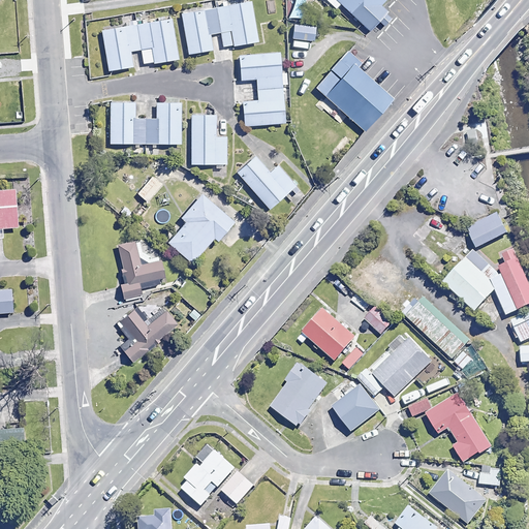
[(288,0),(288,20),(304,20),(304,0),(288,0)]
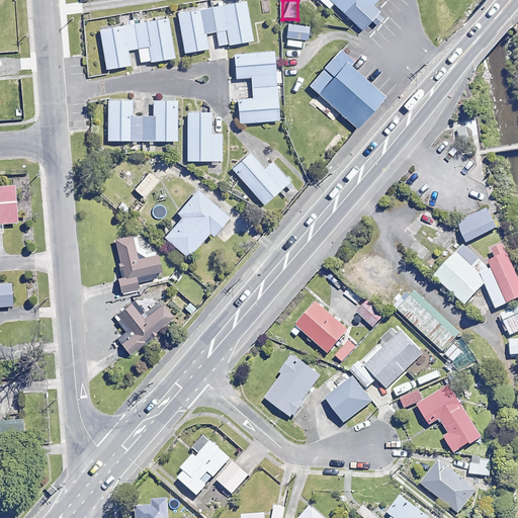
[(317,0),(328,10),(333,5),(354,26),(379,0),(317,0)]
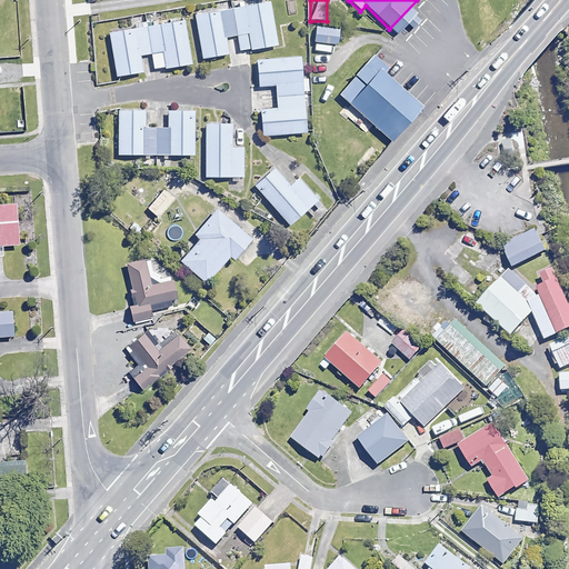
[(231,11),(237,37),(240,53),(277,47),(269,5),(231,11)]
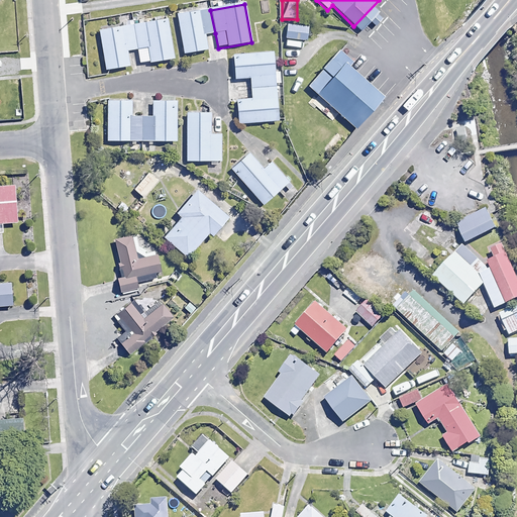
[(215,33),(210,10),(178,16),(185,55),(208,50),(205,35),(215,33)]
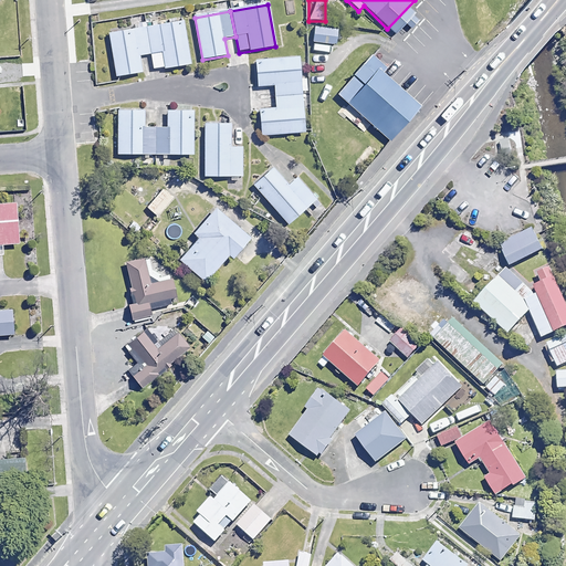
[(146,29),(150,55),(154,72),(190,65),(184,22),(146,29)]
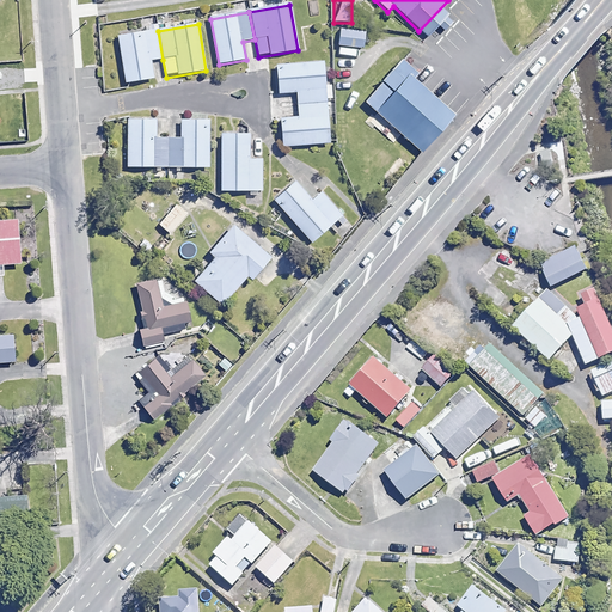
[(163,60),(158,31),(118,37),(126,85),(153,80),(151,62),(163,60)]
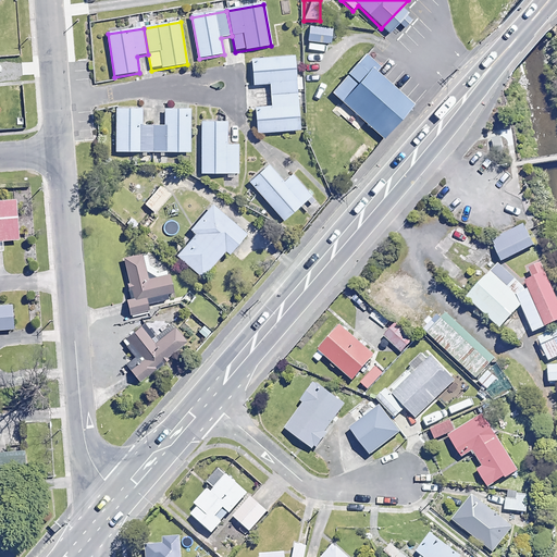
[(332,31),(310,29),(309,45),(331,46),(332,31)]
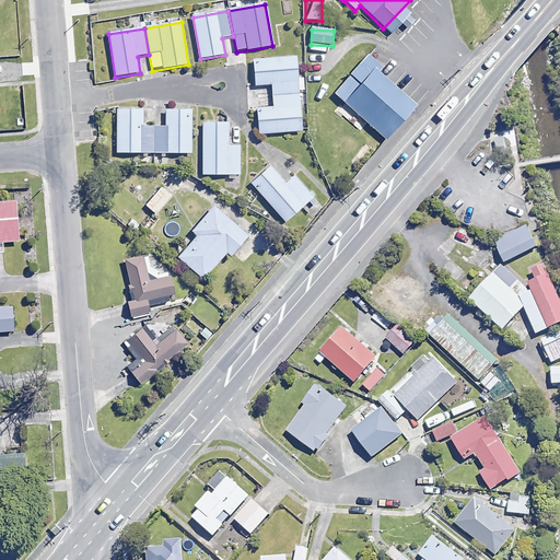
[(365,55),(331,91),(378,133),(412,97),(365,55)]
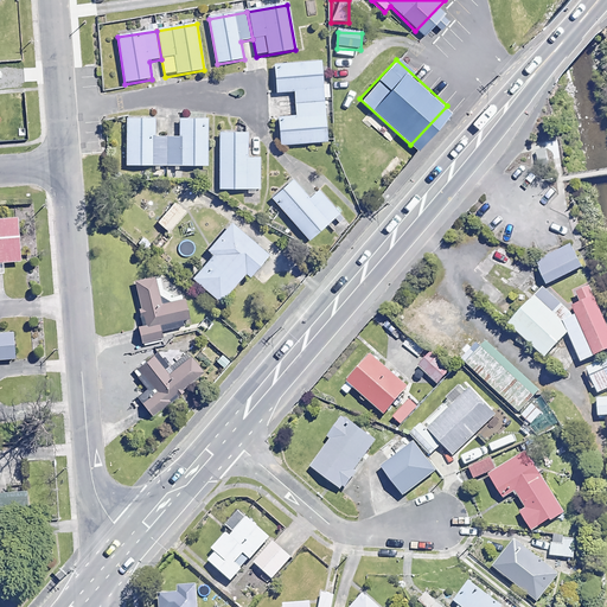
[(294,104),(324,102),(324,98),(330,98),(328,84),(323,85),(321,62),(273,66),(275,94),(294,93),(294,104)]
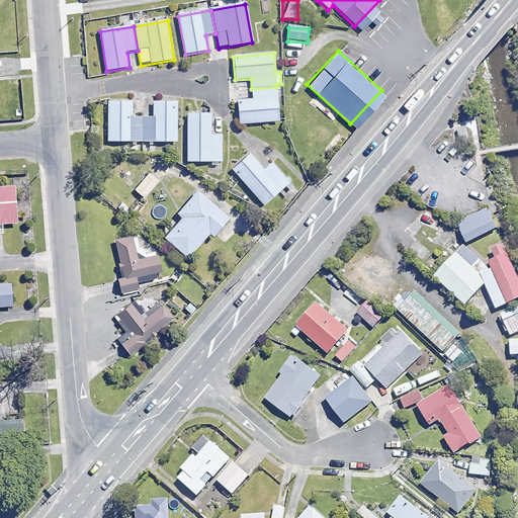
[(276,87),(251,89),(252,100),(237,101),(239,125),(279,122),(276,87)]
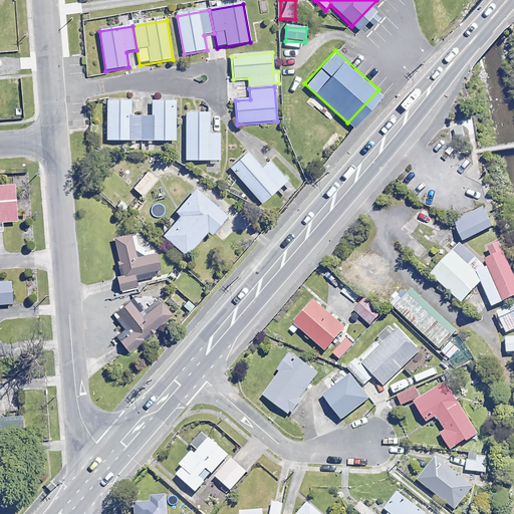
[(142,142),(143,116),(131,116),(131,101),(107,101),(107,142),(142,142)]
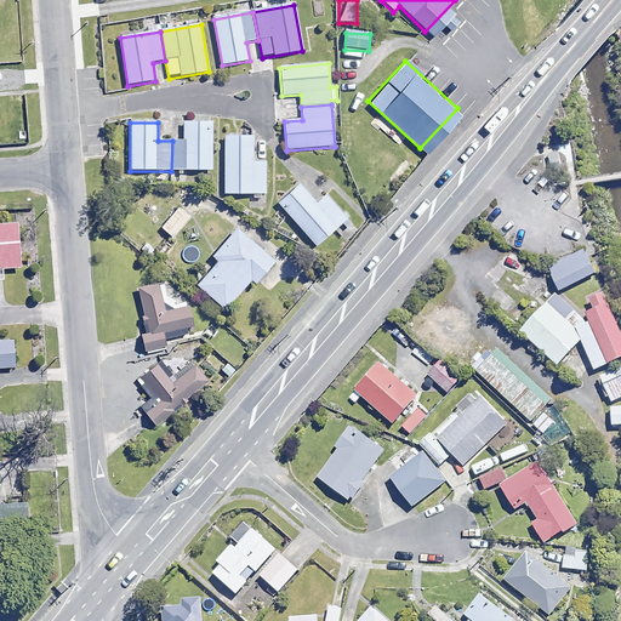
[(172,141),(171,171),(212,171),(212,123),(184,123),(184,142),(172,141)]
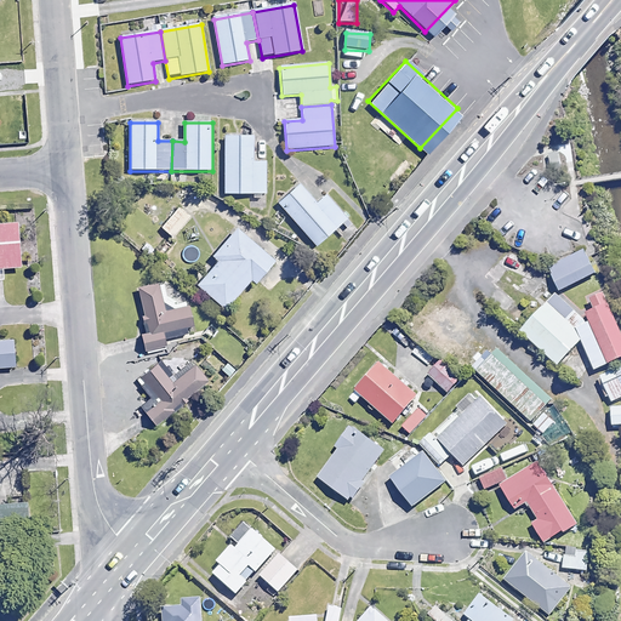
[(252,137),(224,137),(226,195),(266,195),(265,161),(252,161),(252,137)]
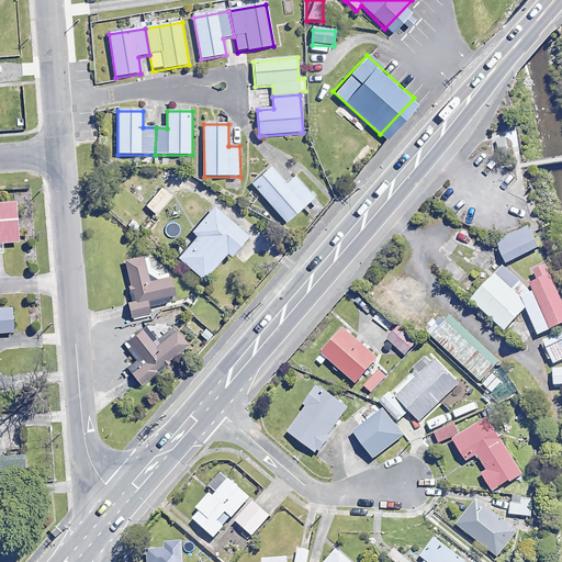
[(285,184),(271,169),(253,186),(287,224),(314,200),(294,177),(285,184)]
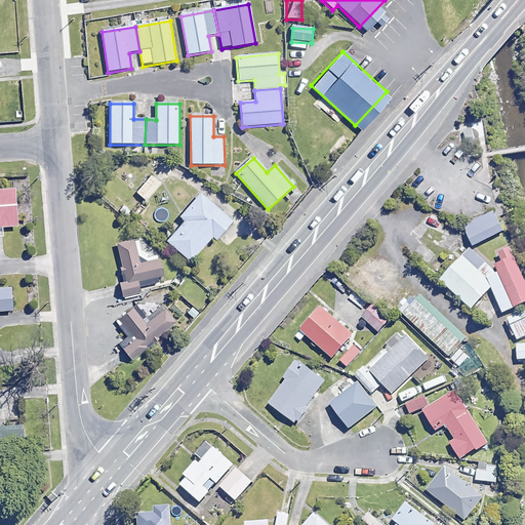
[(160,185),(151,176),(135,193),(145,202),(160,185)]
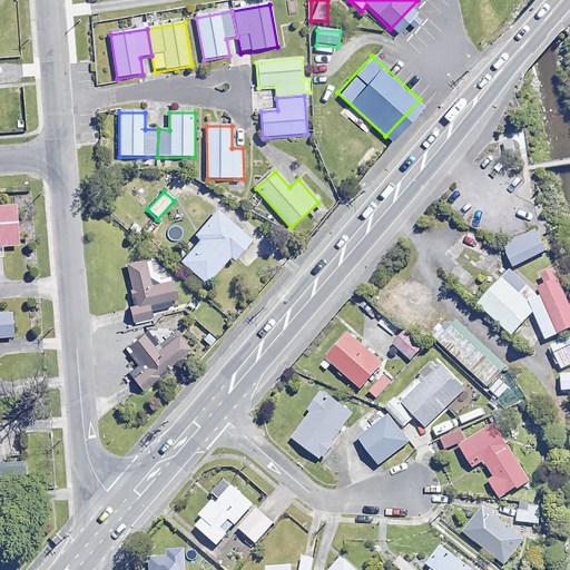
[(15,206),(0,207),(0,247),(18,245),(15,206)]
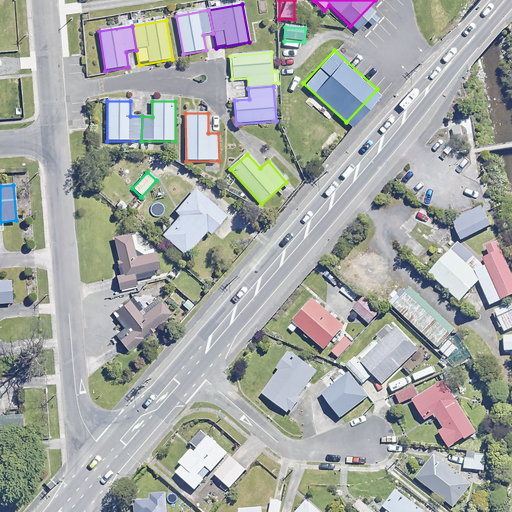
[(227,218),(195,190),(173,216),(177,219),(162,236),(186,257),(207,233),(211,236),(227,218)]
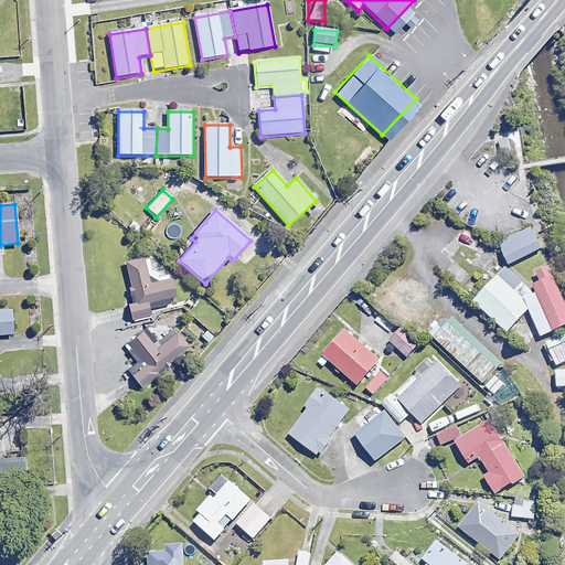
[(543,252),(533,230),(500,246),(510,267),(543,252)]
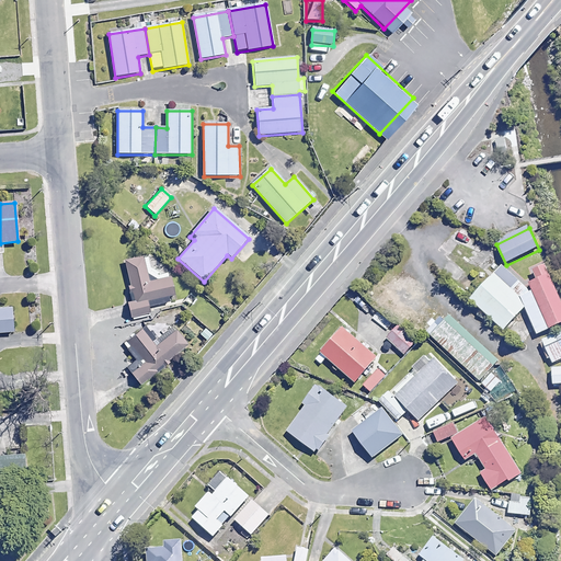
[(148,284),(142,259),(125,263),(135,302),(129,304),(132,313),(149,309),(148,304),(175,297),(171,278),(148,284)]
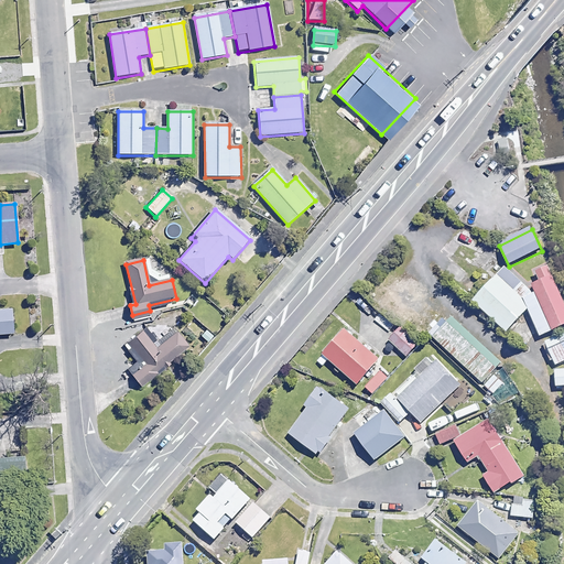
[(509,268),(499,279),(496,275),(473,302),(508,335),(529,312),(541,339),(563,328),(563,301),(550,269),(538,274),(541,284),(531,289),(509,268)]
